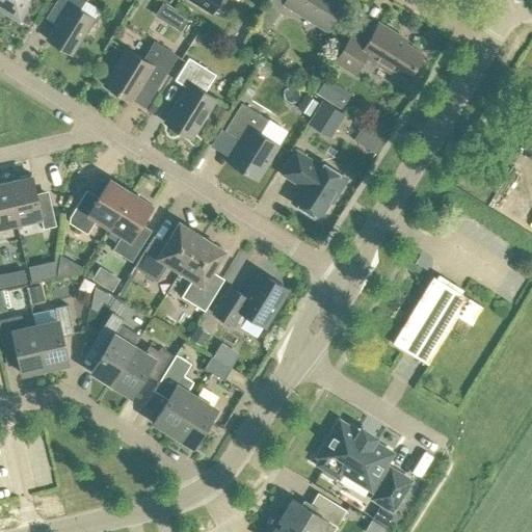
[(0,0),(0,7),(4,10),(3,12),(19,23),(29,6),(27,5),(29,0),(0,0)]
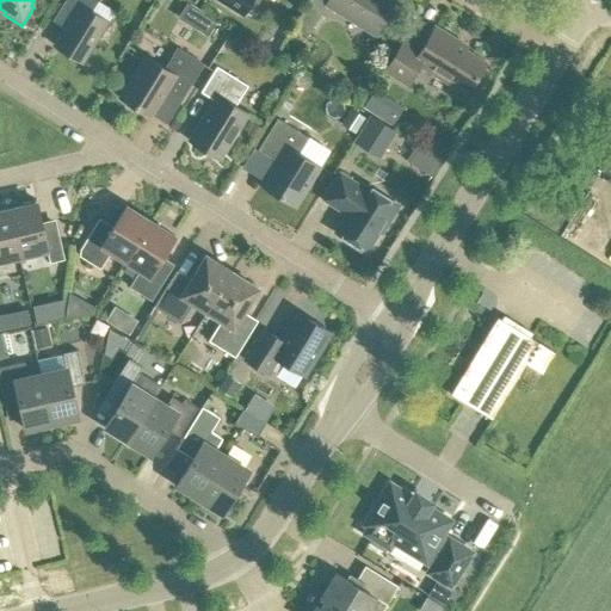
[(81,63),(107,23),(91,12),(97,1),(93,0),(63,0),(62,4),(74,11),(53,45),(81,63)]
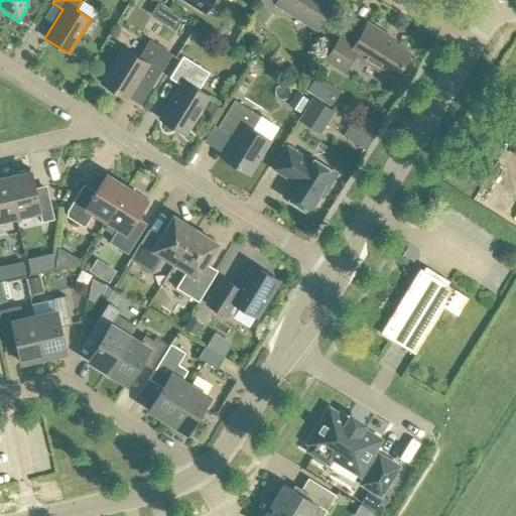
[(173,0),(202,17),(212,0),(173,0)]
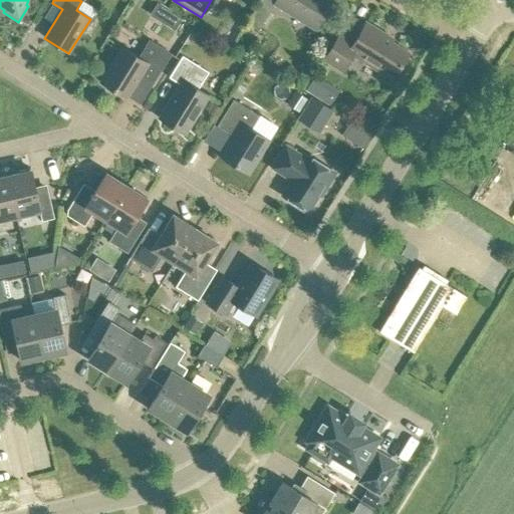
[(331,1),(328,0),(260,0),(245,24),(257,31),(273,4),(313,29),(331,1)]
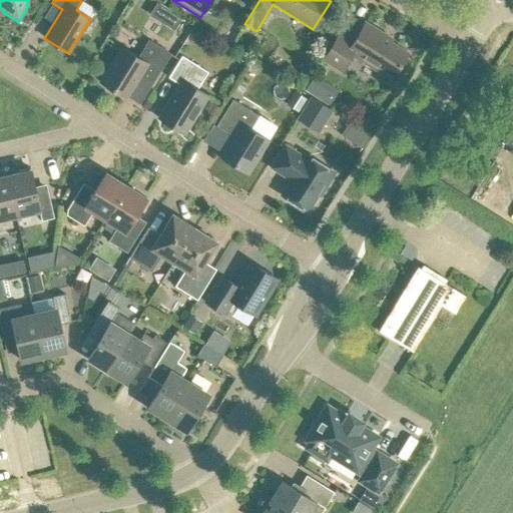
[(170,10),(162,22),(174,30),(182,17),(170,10)]
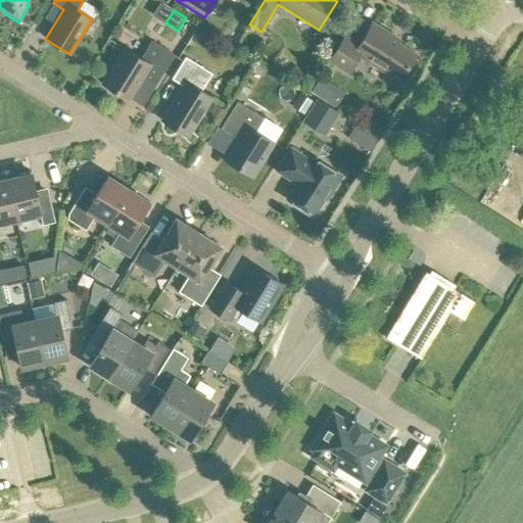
[(415,53),(389,38),(391,35),(372,22),(359,44),(344,35),(328,61),(347,73),(358,56),(397,81),(415,53)]
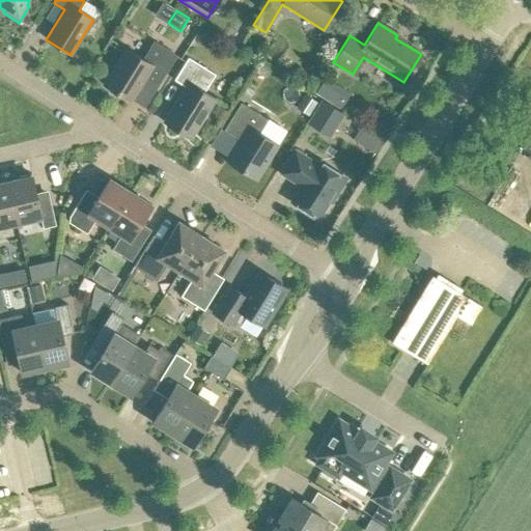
[(204,48),(212,37),(203,32),(196,43),(204,48)]
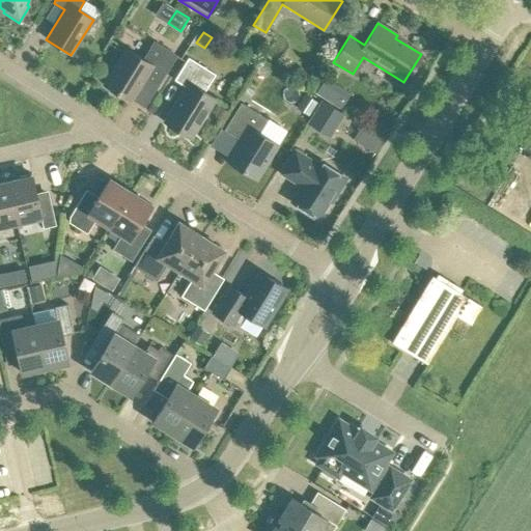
[(143,107),(175,56),(152,43),(142,60),(124,49),(103,85),(129,101),(131,99),(143,107)]
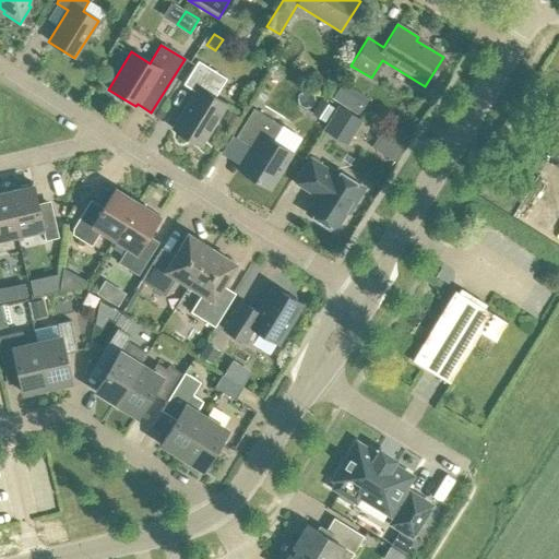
[(200,146),(226,105),(214,97),(226,79),(197,61),(182,84),(194,92),(171,129),(200,146)]
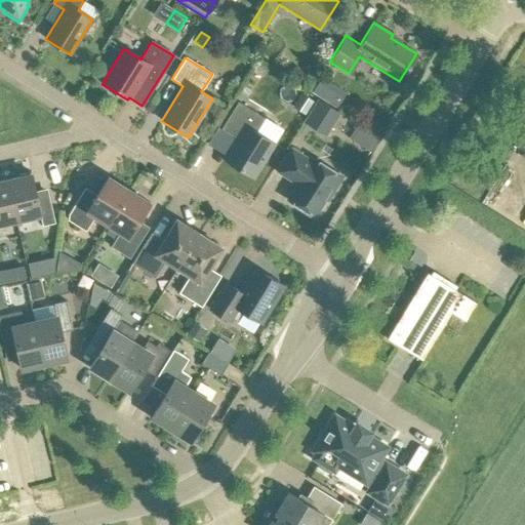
[(257,65),(253,72),(261,77),(267,70),(257,65)]
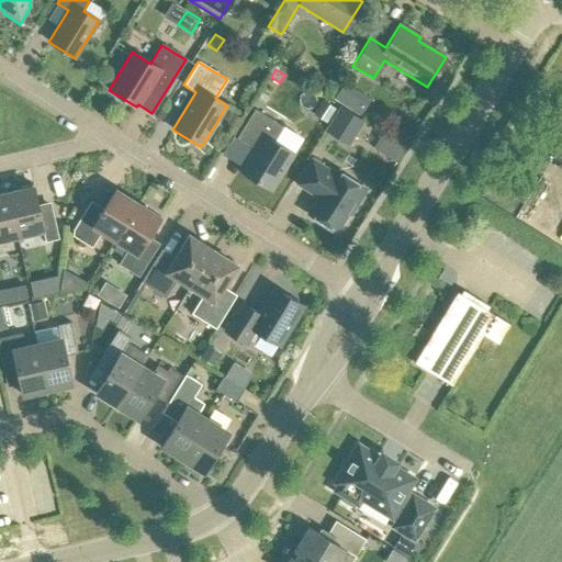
[(561,98),(552,115),(561,121),(561,144),(555,155),(561,159),(561,98)]
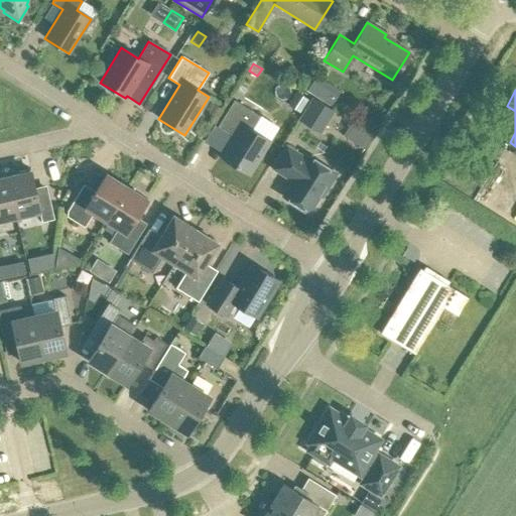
[(299,114),(307,101),(295,94),(287,106),(299,114)]
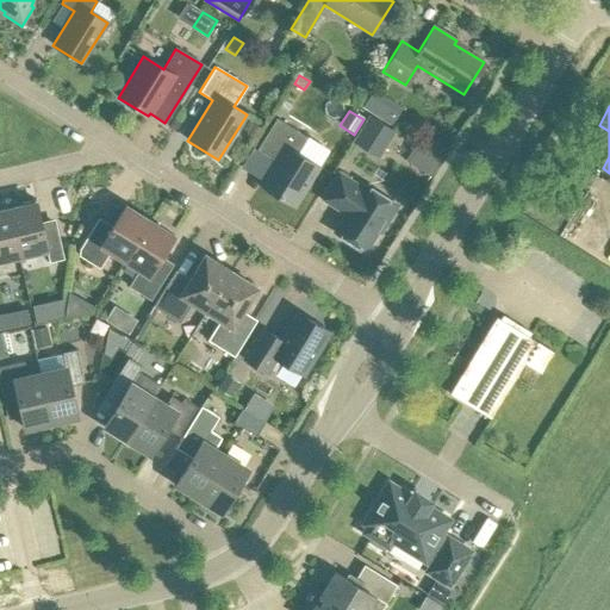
[(315,137),(322,120),(309,116),(302,131),(315,137)]
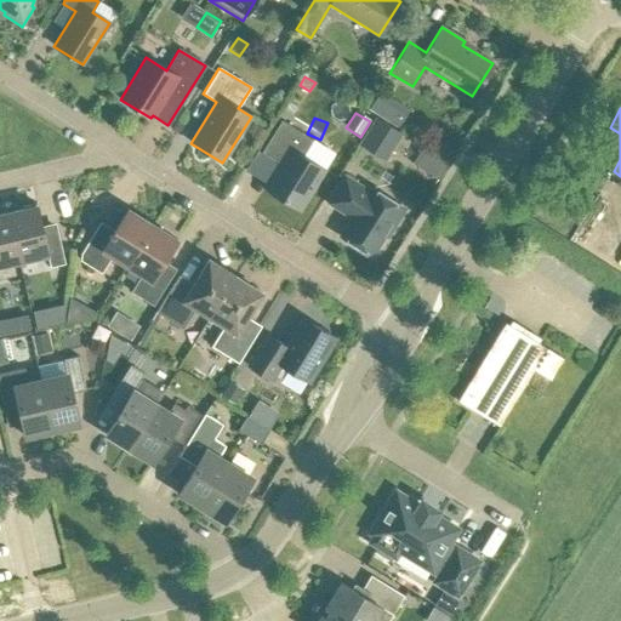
[(386,161),(403,135),(375,118),(358,144),(386,161)]
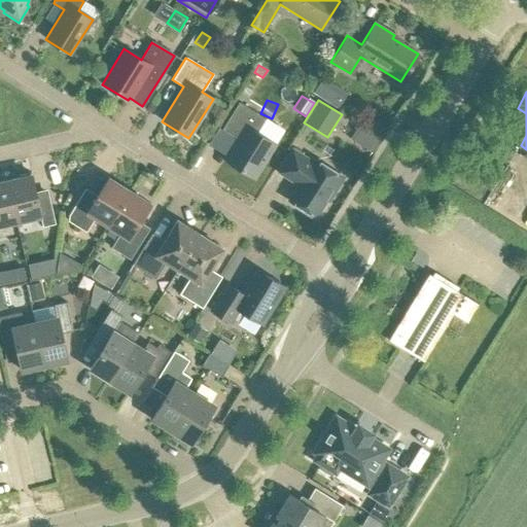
[(253,178),(275,144),(256,133),(265,118),(238,102),(221,129),(237,139),(223,160),(253,178)]
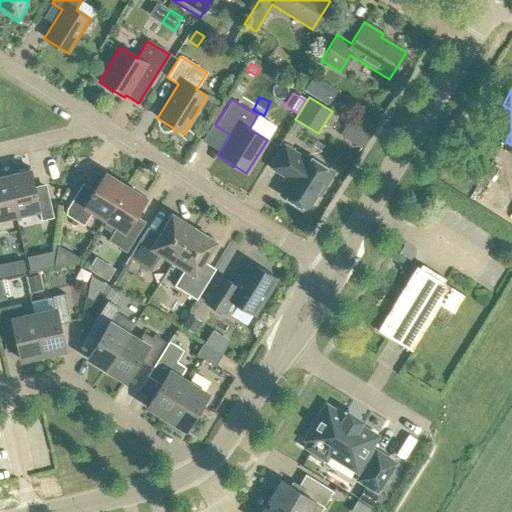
[(162,145),(156,161),(167,165),(173,149),(162,145)]
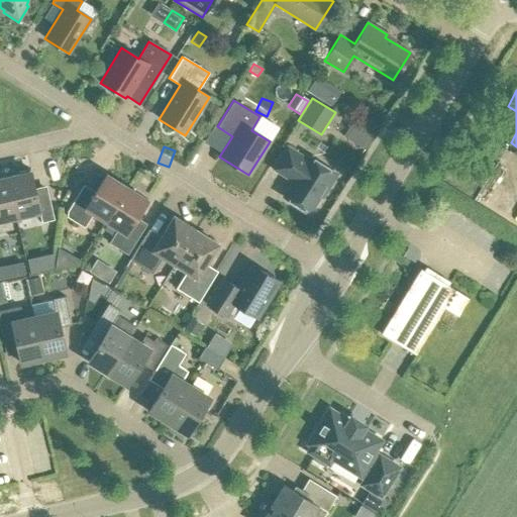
[(306,160),(286,147),(273,169),(292,181),(283,196),(309,212),(319,197),(321,198),(335,175),(307,158),(306,160)]
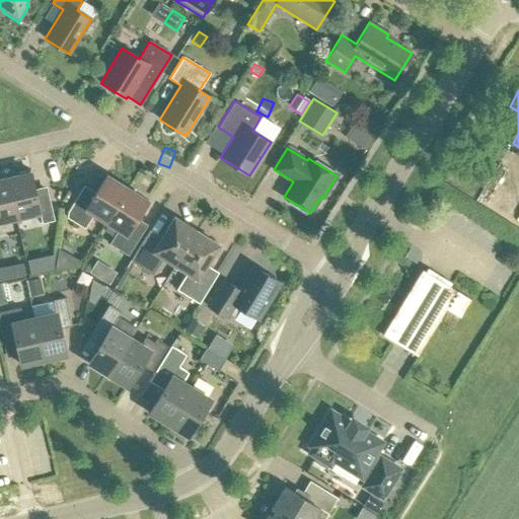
[(487,168),(478,184),(498,195),(506,178),(487,168)]
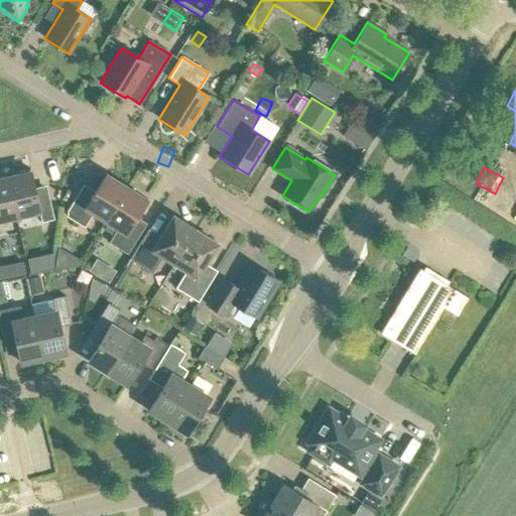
[(6,175),(15,217),(38,211),(41,222),(53,219),(46,189),(34,191),(29,168),(17,171),(18,174),(7,176),(6,175)]
